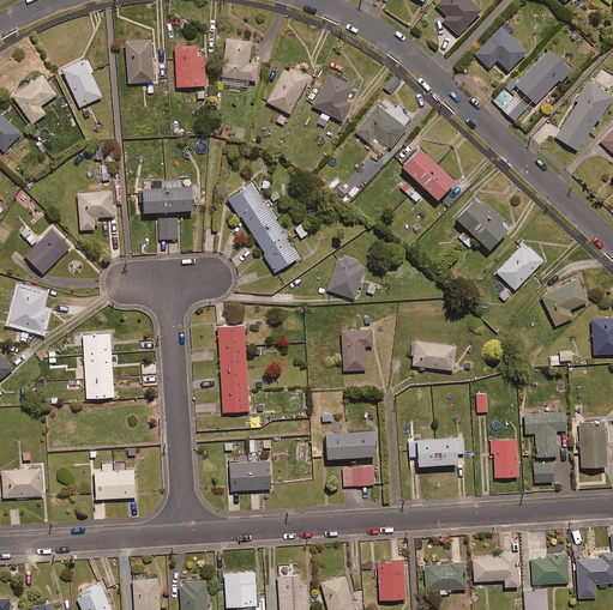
[(485,10),(474,0),(444,0),(440,5),(452,16),(448,22),(462,35),(485,10)]
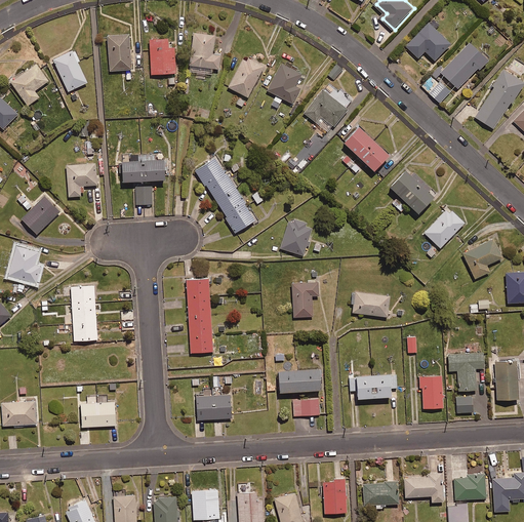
[(449,42),(426,22),(404,47),(417,58),(424,51),(434,61),(449,42)]
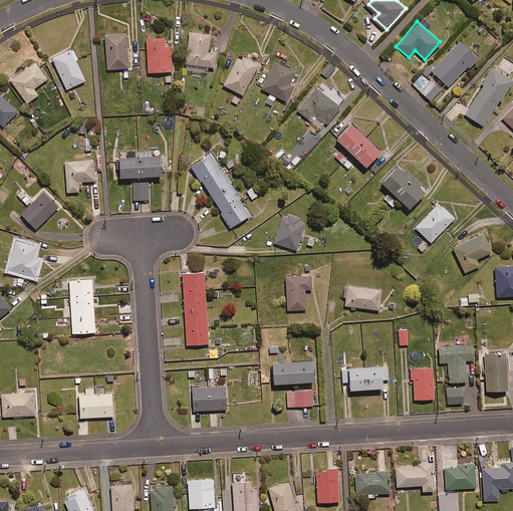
[(211,32),(190,30),(186,70),(208,72),(208,66),(215,66),(216,52),(209,52),(211,32)]
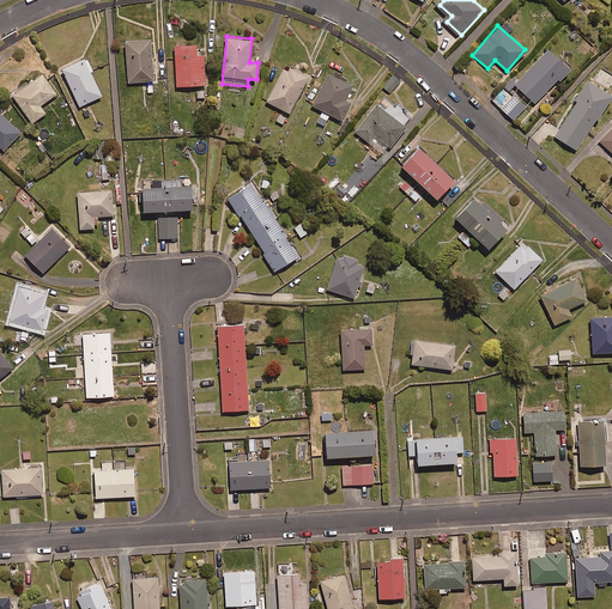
[(152,37),(126,38),(129,81),(155,80),(152,37)]
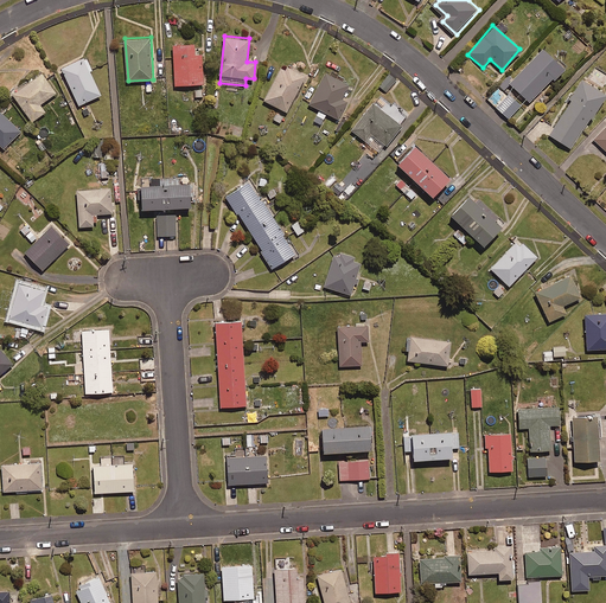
[(203,40),(173,42),(174,84),(204,83),(203,62),(206,62),(206,50),(204,50),(203,40)]
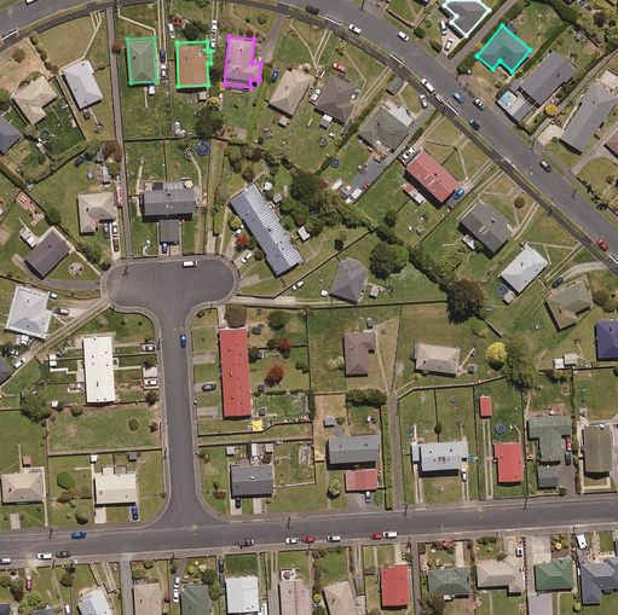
[(572,67),(550,48),(518,86),(539,105),(572,67)]
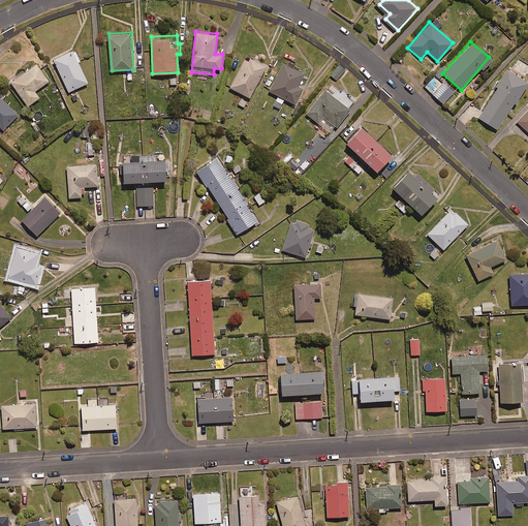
[(89,83),(72,49),(54,58),(69,91),(89,83)]
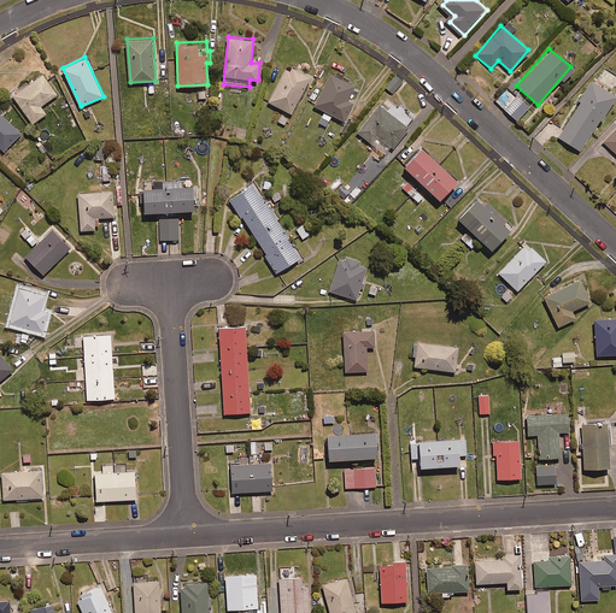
[(310,78),(286,66),(267,104),(291,116),(310,78)]
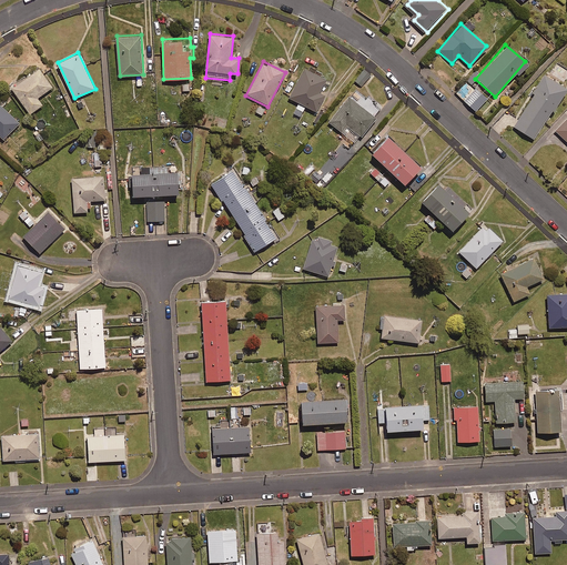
[(53,87),(40,67),(11,87),(30,113),(43,104),(38,97),(53,87)]
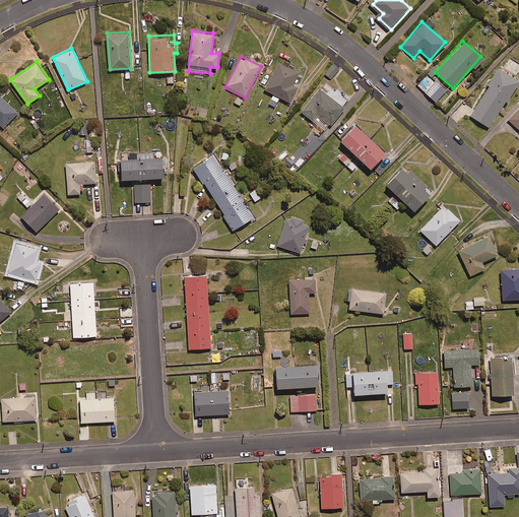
[(298,73),(277,62),(262,89),(273,95),(268,105),(274,108),(279,99),(288,103),(297,88),(290,85),(298,73)]
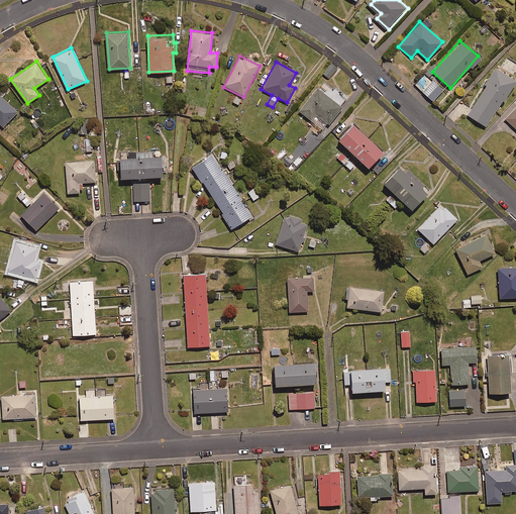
[(337,71),(331,65),(322,76),(329,81),(337,71)]
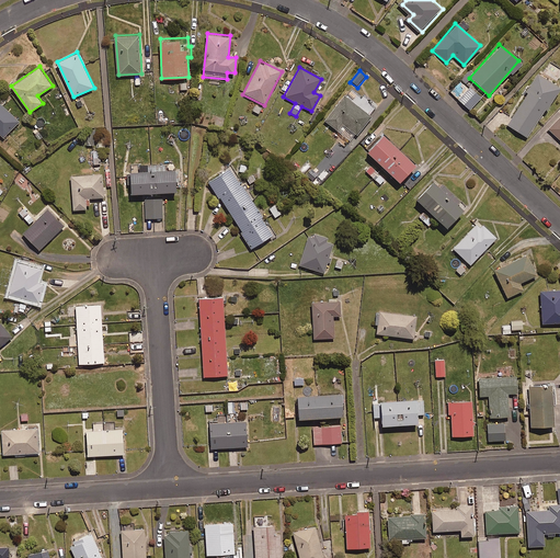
[(558,88),(536,75),(516,106),(518,107),(506,127),(526,139),(558,88)]
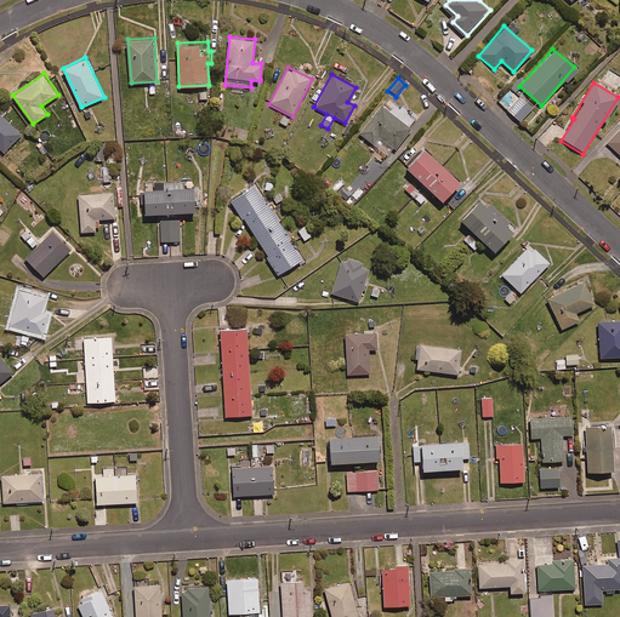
[(157,96),(157,86),(147,86),(148,97),(157,96)]
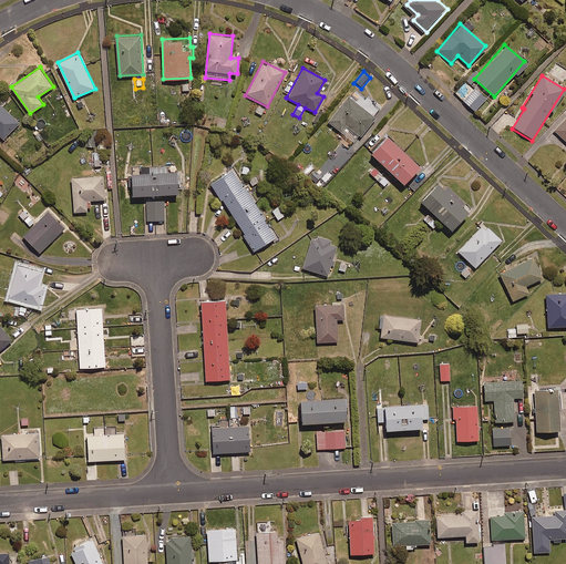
[(470,92),(464,86),(456,95),(474,111),(484,100),(473,89),(470,92)]
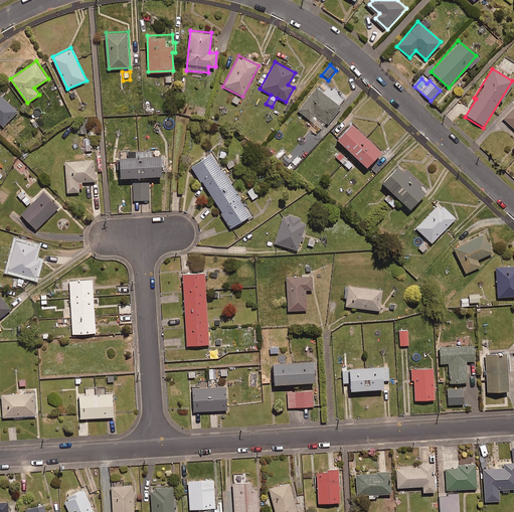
[(327,125),(341,108),(316,88),(297,112),(310,122),(315,116),(327,125)]
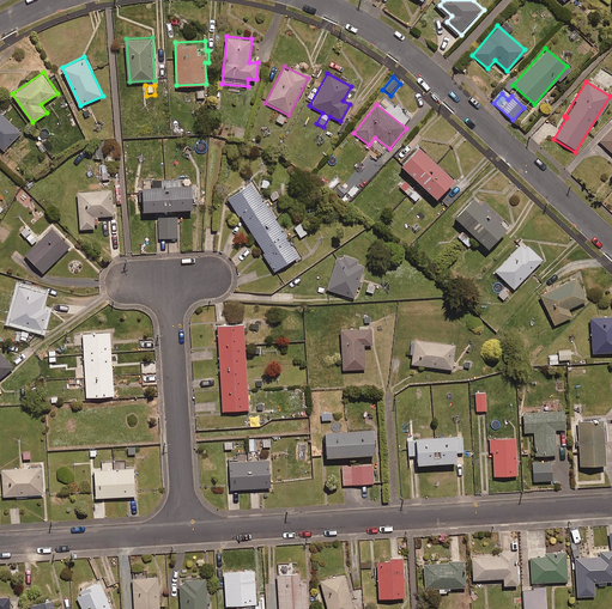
[(94,116),(90,107),(82,110),(85,119),(94,116)]
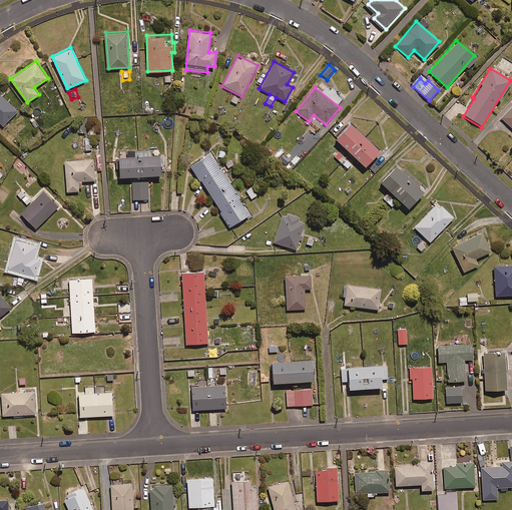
[(0,122),(3,126),(18,111),(0,92),(0,122)]
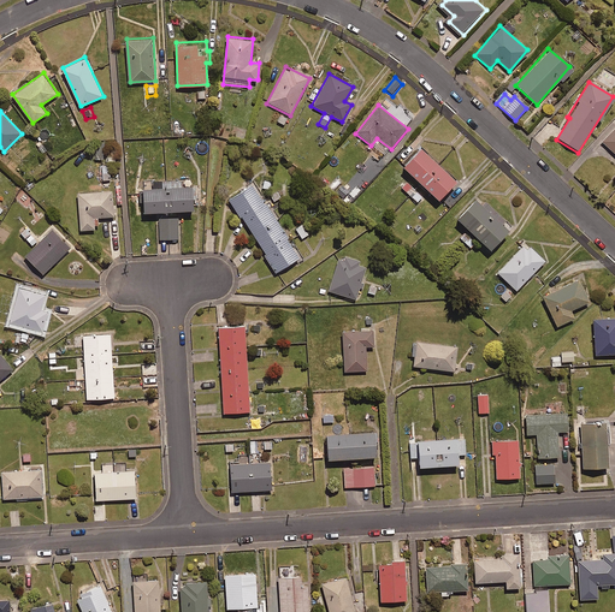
[(289,119),(281,114),(277,123),(285,128),(289,119)]
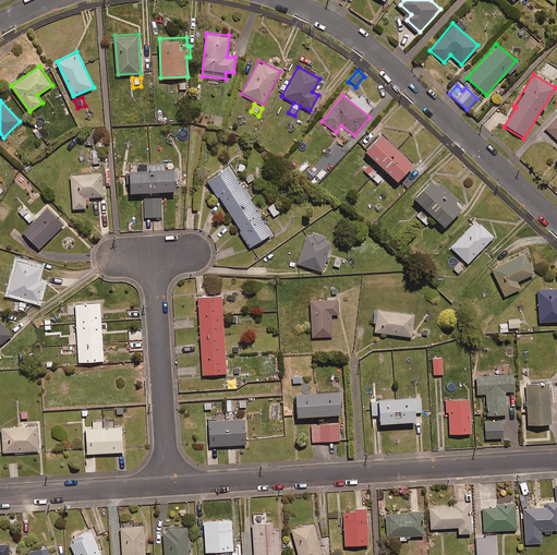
[(556,115),(544,129),(556,141),(556,115)]
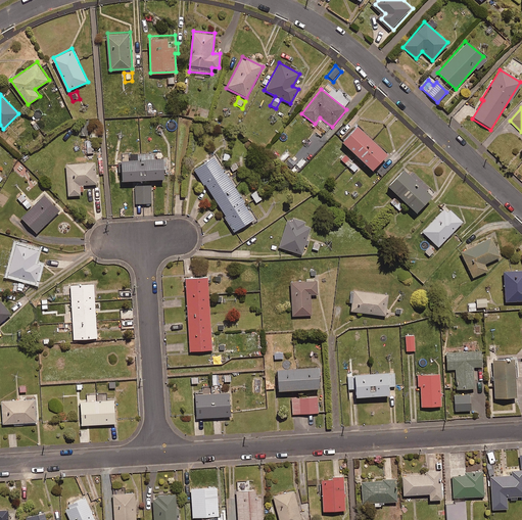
[(387,154),(353,124),(339,140),(372,171),(387,154)]
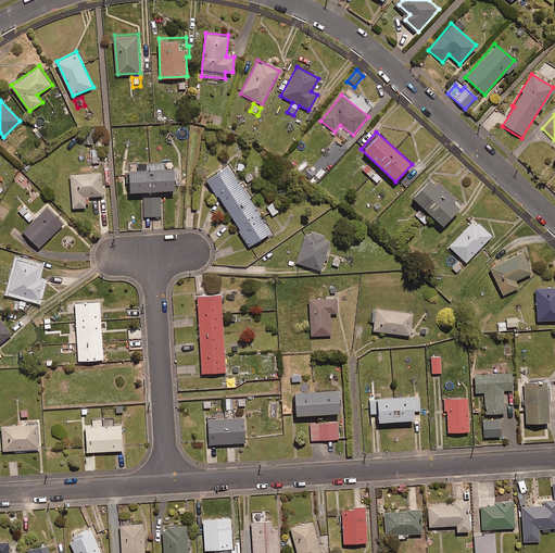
[(330,171),(325,164),(312,176),(317,181),(330,171)]
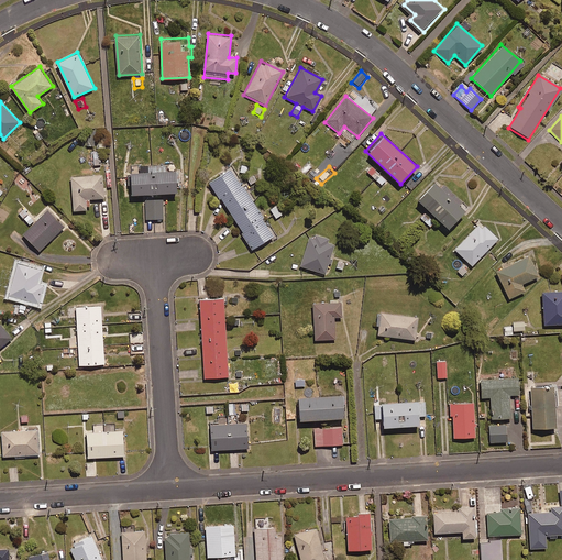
[(386,180),(371,166),(365,173),(381,187),(386,180)]
